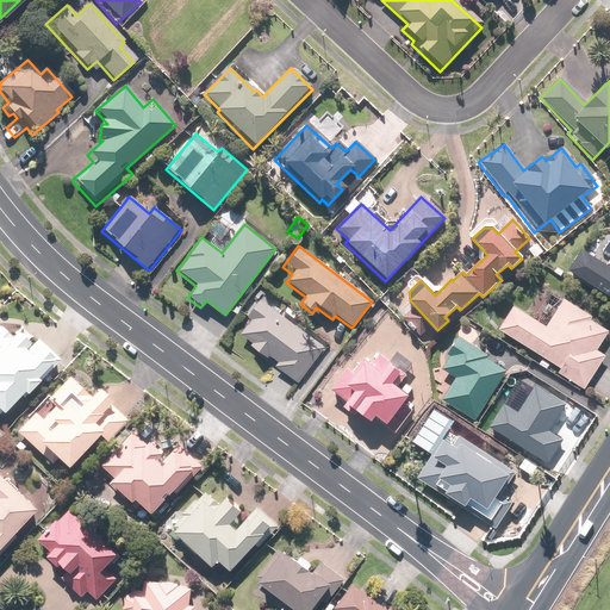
[(576,251),(564,273),(609,300),(609,261),(605,269),(576,251)]
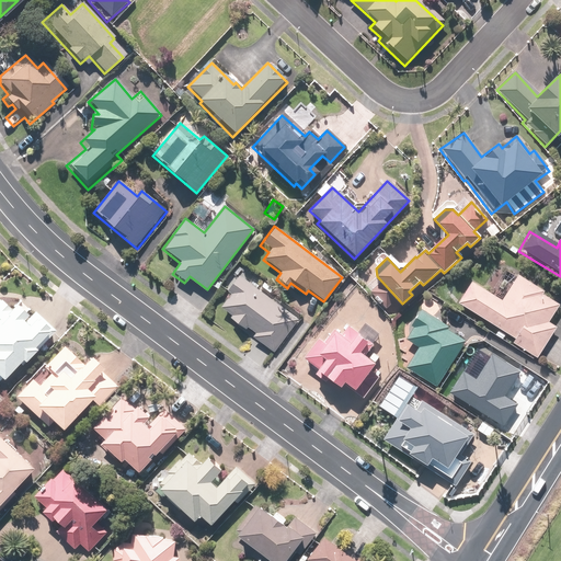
[(299,320),(239,277),(226,295),(231,298),(222,309),(233,317),(231,320),(275,353),(299,320)]
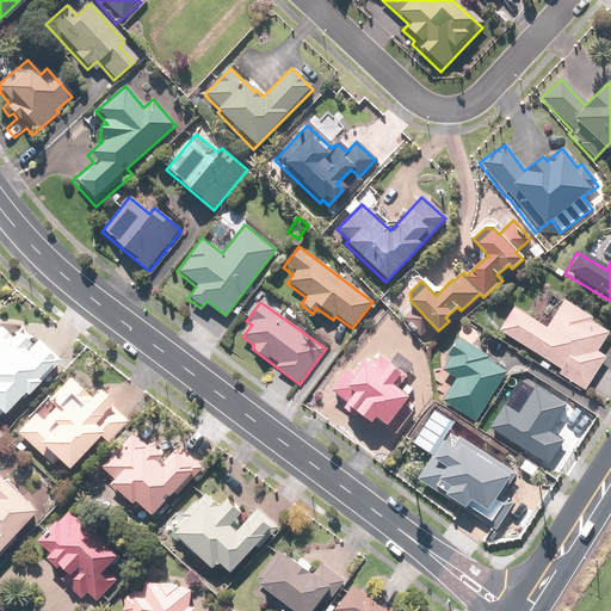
[(547,328),(512,308),(499,332),(560,369),(556,375),(584,392),(604,357),(597,353),(609,334),(588,322),(590,319),(562,302),(547,328)]
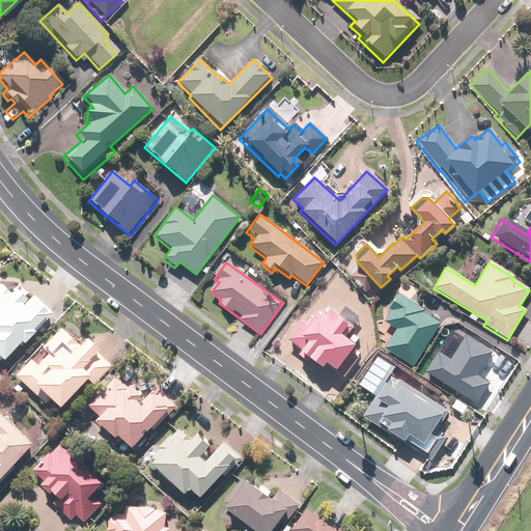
[(18,346),(49,313),(19,285),(8,296),(0,287),(0,360),(16,343),(18,346)]
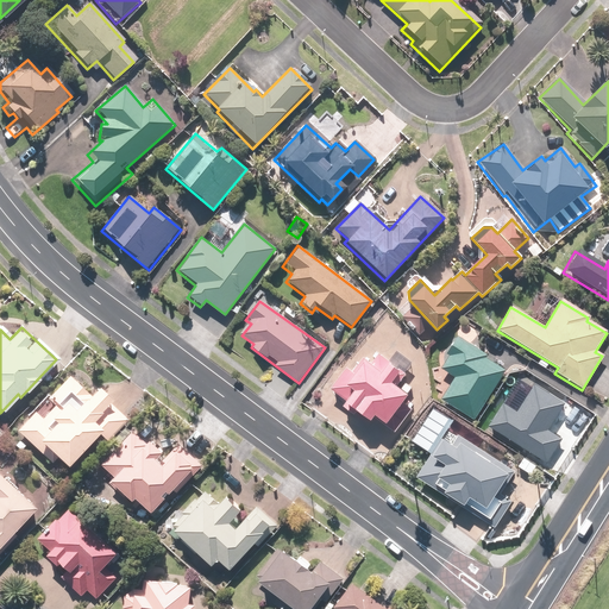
[(473,421),(503,371),(484,359),(487,356),(456,337),(437,369),(453,378),(440,401),(473,421)]
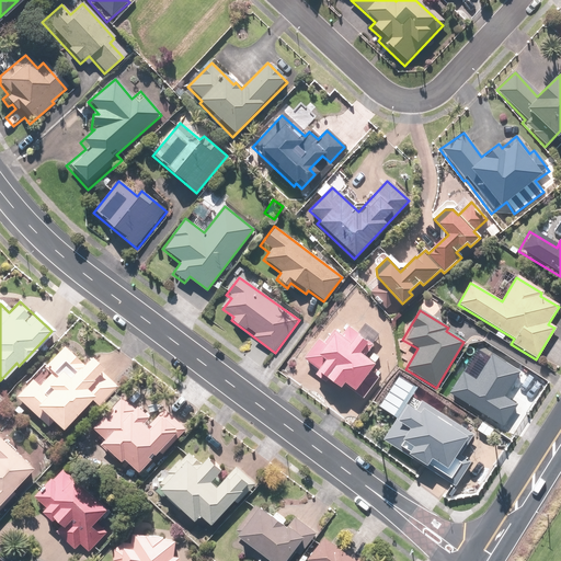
[(377,336),(363,323),(354,332),(347,327),(339,336),(334,332),(324,344),(319,340),(301,359),(316,371),(313,374),(321,381),(323,379),(335,390),(342,384),(352,392),(373,367),(357,354),(366,343),(368,345),(377,336)]
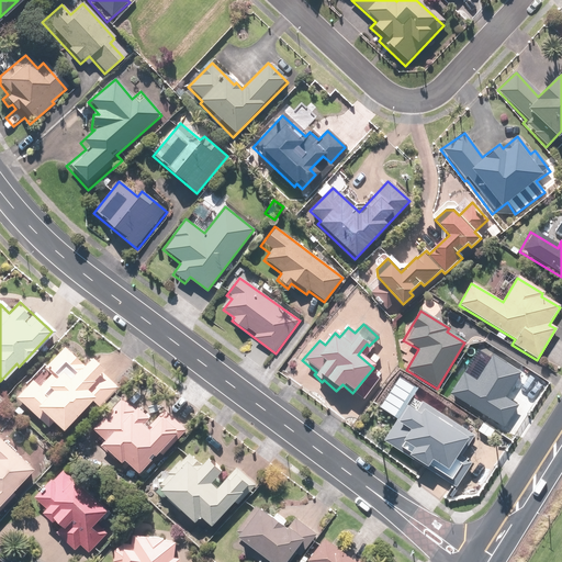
[(80,368),(62,347),(13,398),(45,428),(49,424),(57,431),(87,400),(97,409),(115,389),(104,378),(109,374),(90,357),(80,368)]
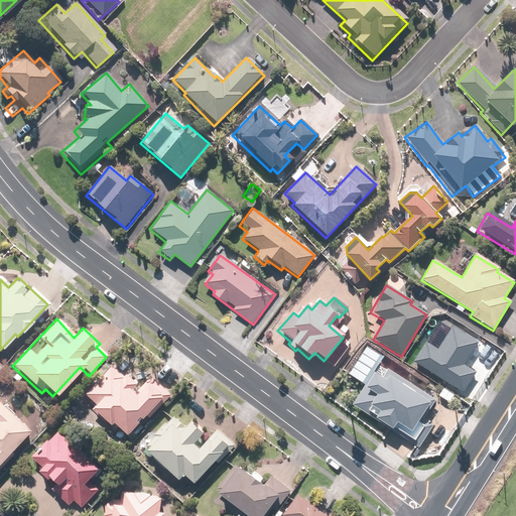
[(449,330),(439,323),(427,344),(424,342),(410,365),(462,395),(476,372),(465,365),(478,343),(450,327),(449,330)]
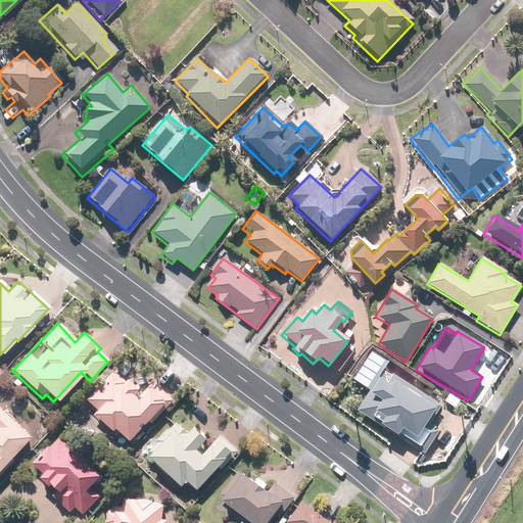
[(386,363),(370,352),(351,380),(369,391),(358,408),(379,422),(378,424),(394,435),(398,428),(410,436),(408,440),(419,447),(429,432),(424,428),(439,406),(383,368),(386,363)]
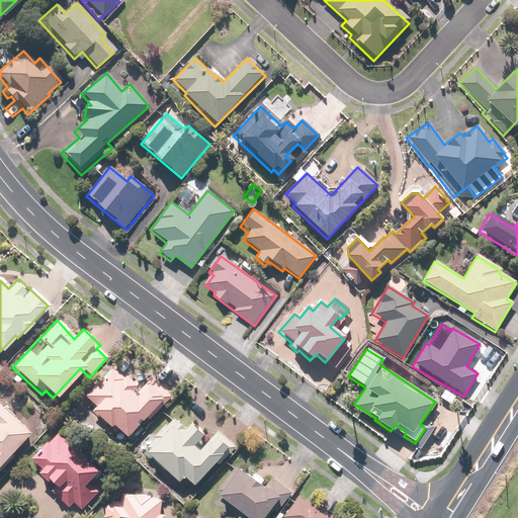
[(123,376),(111,365),(84,396),(96,407),(90,413),(109,430),(113,426),(127,438),(145,419),(149,423),(172,397),(153,378),(137,397),(132,393),(136,387),(123,376)]
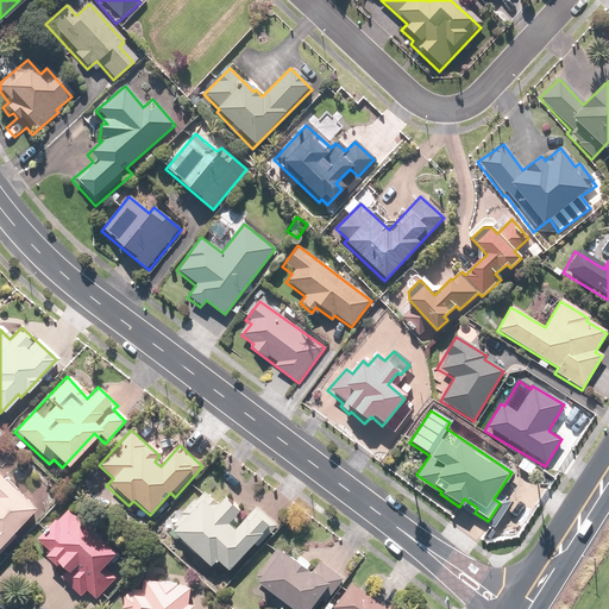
[(0,542),(31,508),(0,479),(0,542)]
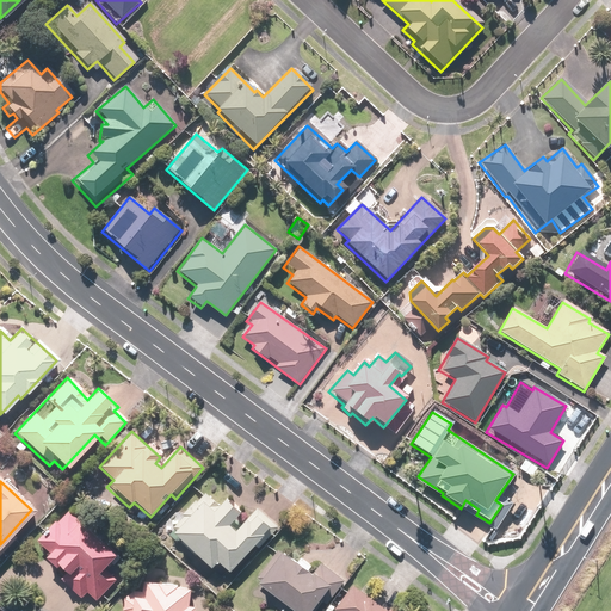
[(168,529),(172,532),(209,569),(214,565),(224,576),(253,549),(254,550),(277,528),(258,508),(234,532),(227,525),(240,512),(224,497),(216,505),(205,493),(168,529)]
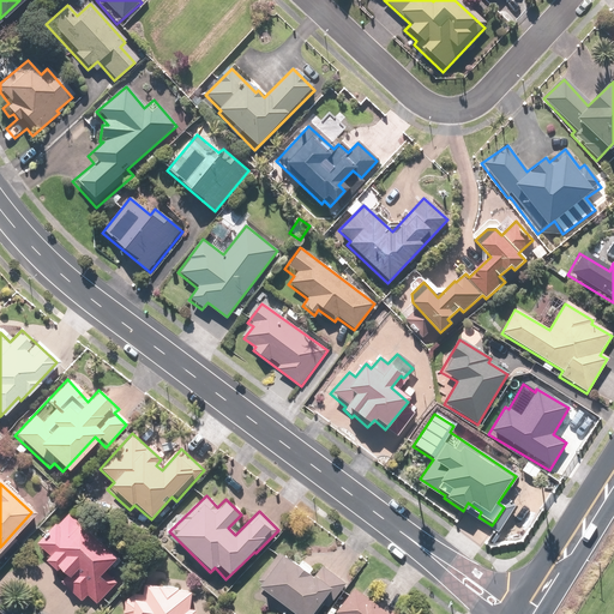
[(58,528),(54,524),(36,545),(49,557),(43,561),(62,578),(60,582),(82,602),(85,597),(96,606),(114,587),(102,576),(116,559),(68,516),(58,528)]
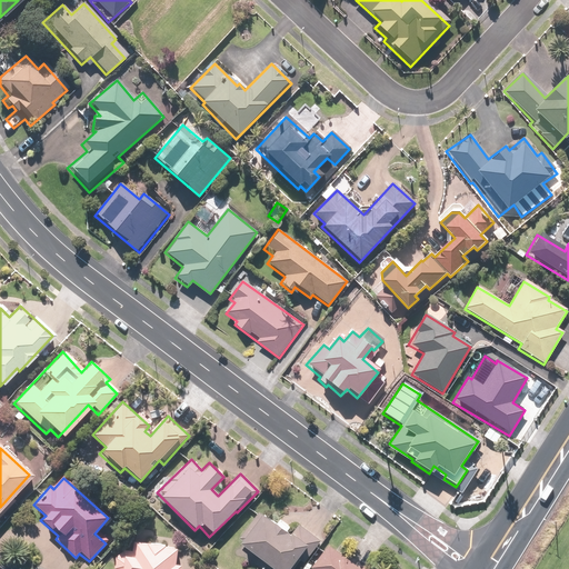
[(276,526),(257,512),(238,537),(242,540),(233,551),(257,568),(287,568),(291,565),(297,568),(299,568),(319,543),(297,526),(290,535),(286,531),(290,527),(280,519),(276,526)]
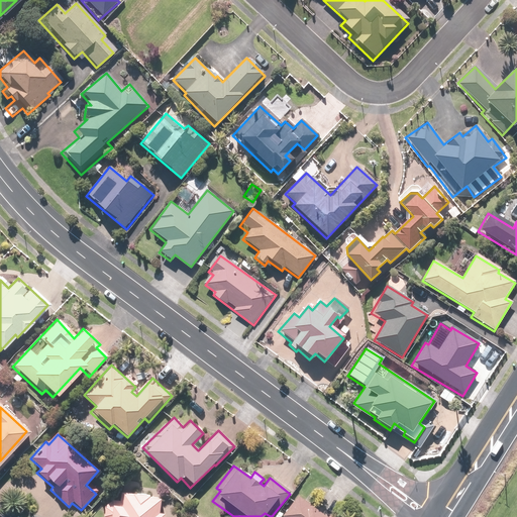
[(120,502),(112,501),(104,507),(103,516),(162,516),(163,515),(159,514),(159,499),(149,498),(149,494),(120,493),(120,502)]
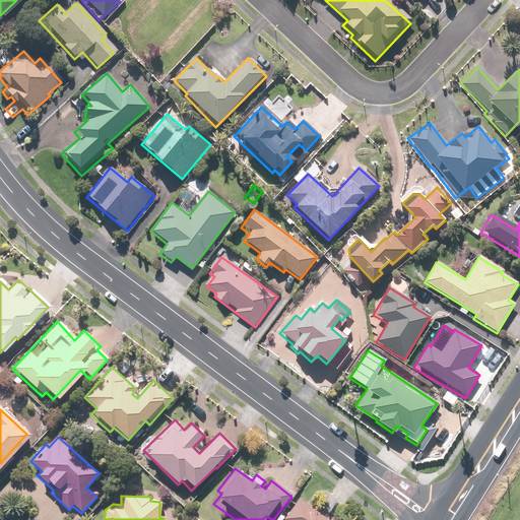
[(324,519),(299,499),(282,519),(324,519)]
